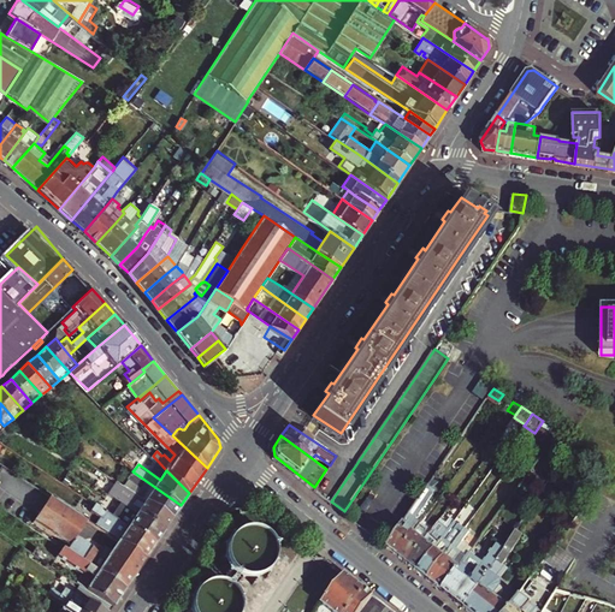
[(172,517),(181,505),(132,471),(128,479),(141,487),(136,493),(147,500),(172,517)]
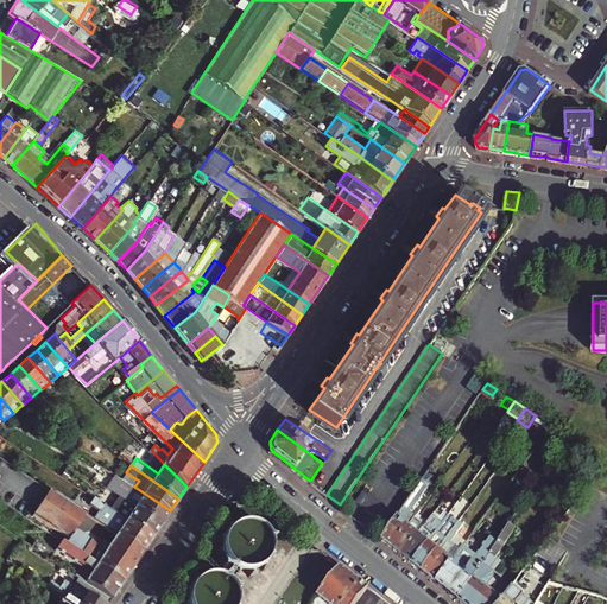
[(134,487),(139,481),(126,472),(122,478),(134,487)]
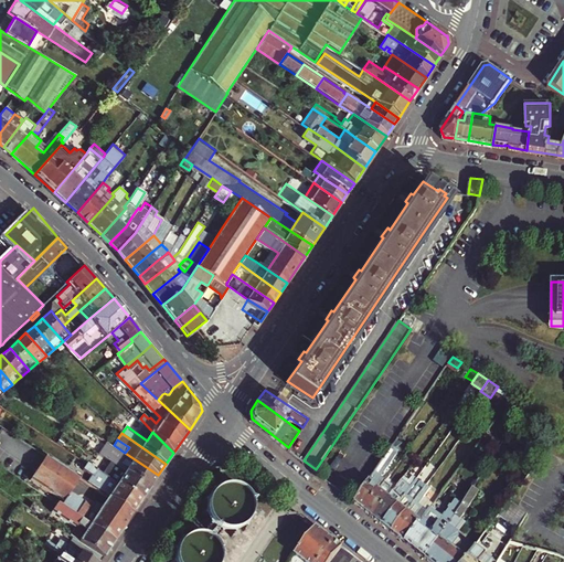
[(518,448),(524,453),(529,446),(522,442),(518,448)]
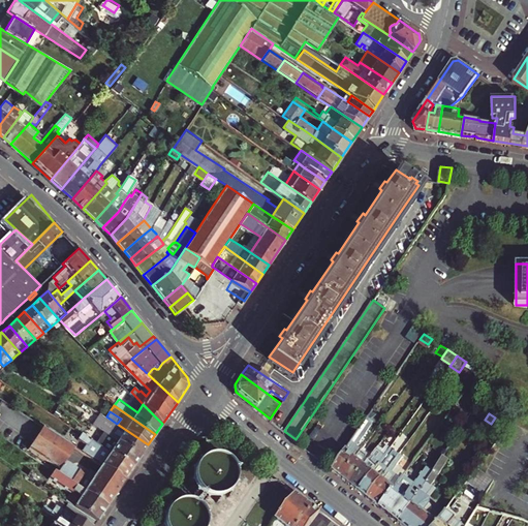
[(141,456),(148,444),(126,430),(122,436),(119,432),(97,418),(93,423),(99,427),(141,456)]
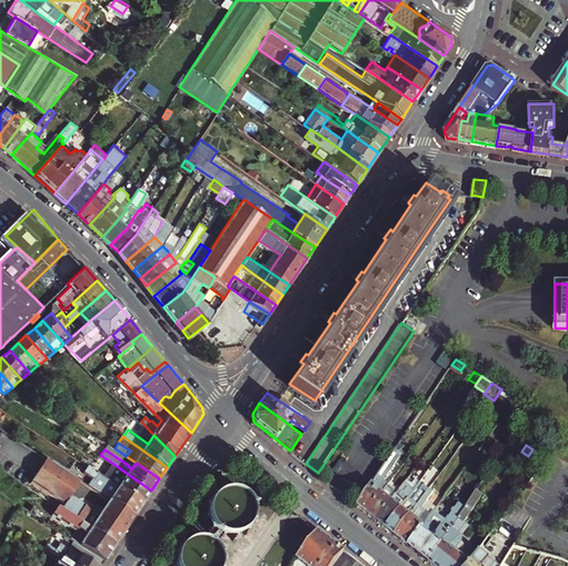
[(358,504),(367,512),(389,482),(385,478),(400,455),(395,450),(358,504)]
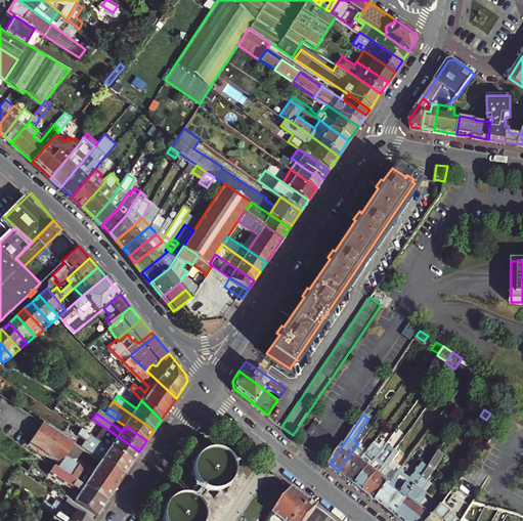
[(60,463),(64,457),(75,441),(43,421),(29,442),(60,463)]
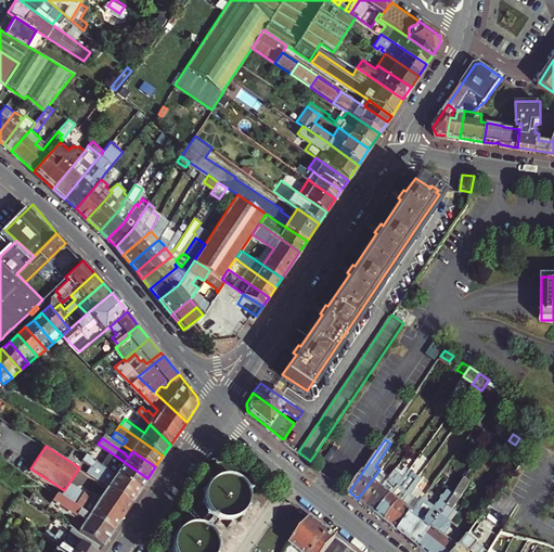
[(140,489),(147,478),(104,448),(100,454),(120,469),(117,474),(140,489)]
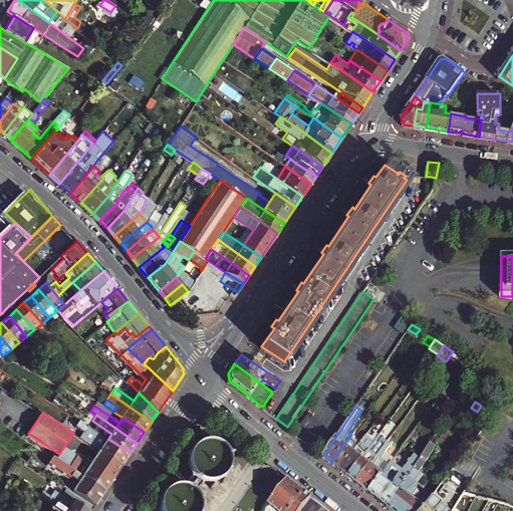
[(121,465),(130,453),(108,439),(80,421),(76,426),(84,432),(80,438),(100,451),(121,465)]
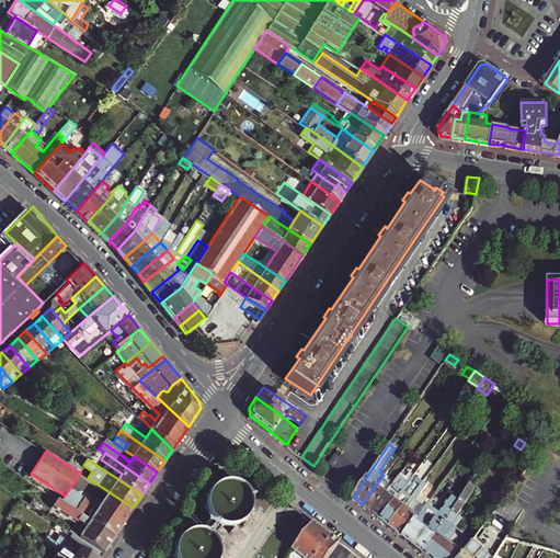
[(362,504),(372,512),(391,484),(385,479),(391,471),(388,469),(384,475),(362,504)]
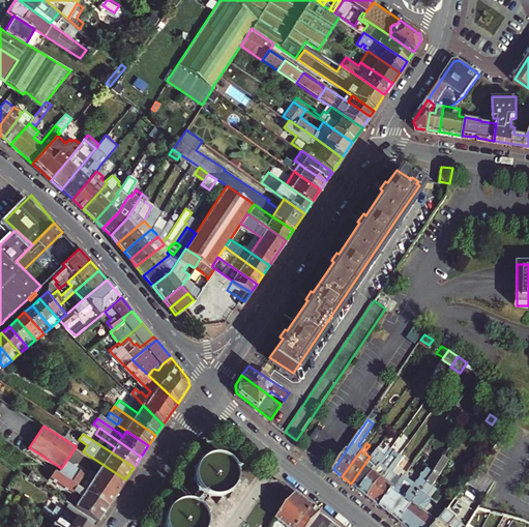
[(351,484),(359,490),(391,447),(387,444),(382,451),(377,447),(370,457),(351,484)]
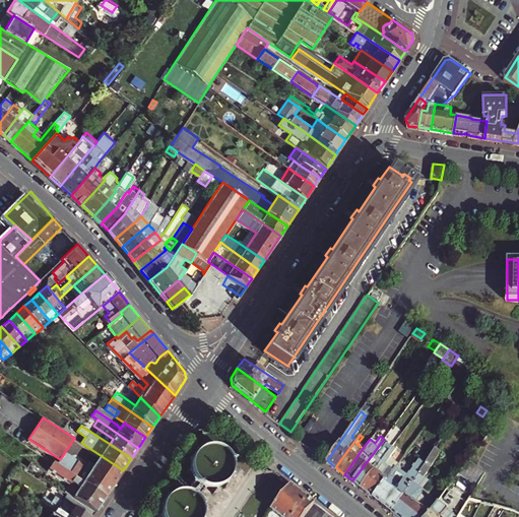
[(352,480),(361,488),(392,444),(384,438),(384,439),(352,480)]
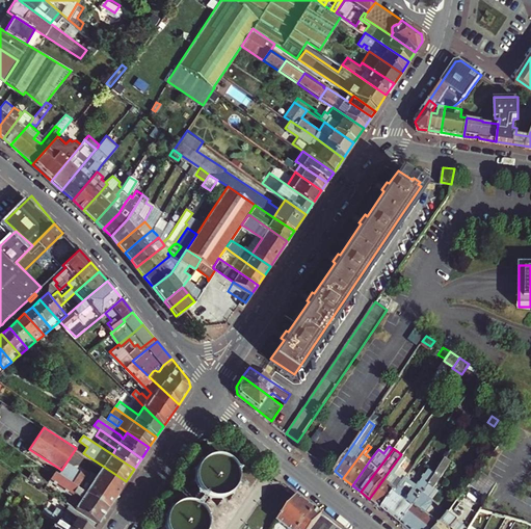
[(248,461),(207,454),(200,492),(242,499),(248,461)]
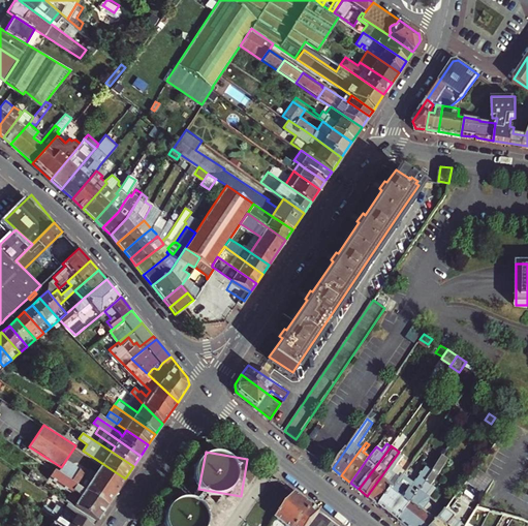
[(367,496),(379,505),(394,487),(390,484),(397,473),(392,469),(403,455),(399,452),(367,496)]
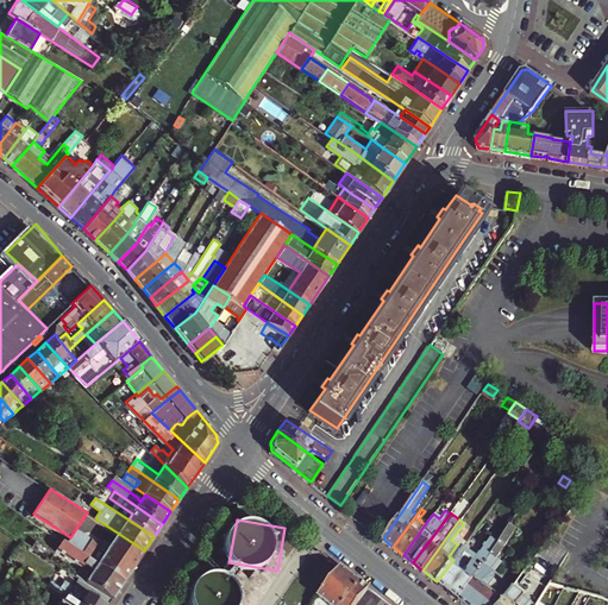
[(467,604),(499,604),(508,592),(499,585),(494,585),(493,586),(490,584),(496,574),(495,572),(490,568),(499,556),(497,555),(516,527),(511,522),(499,540),(459,599),(467,604)]
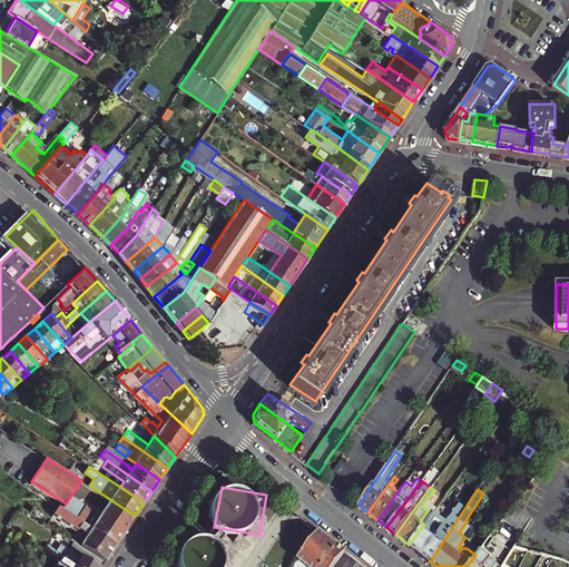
[(422,506),(428,510),(439,495),(434,490),(422,506)]
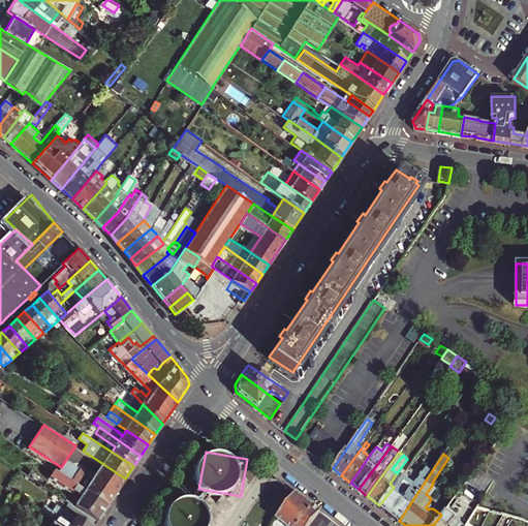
[(64,475),(107,504),(125,478),(103,464),(98,472),(90,467),(86,474),(65,461),(61,467),(58,471),(64,475)]
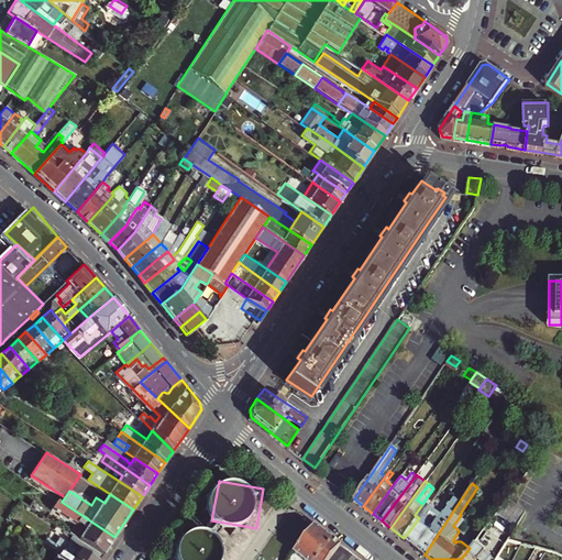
[(404,538),(425,555),(461,500),(453,495),(441,512),(429,504),(427,507),(419,518),(404,538)]
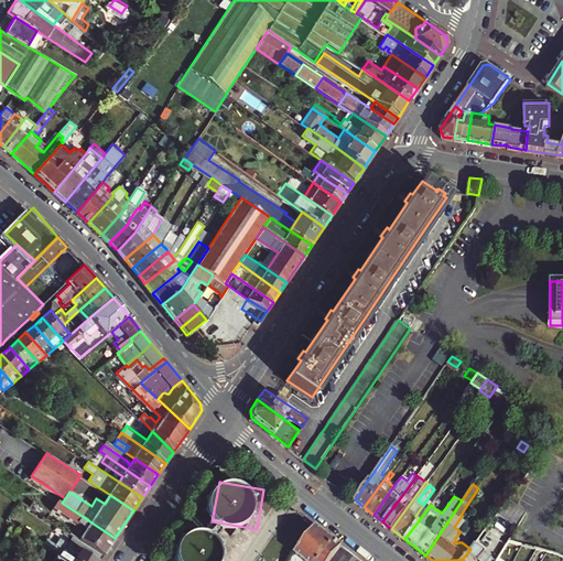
[(519,522),(528,509),(510,498),(501,511),(519,522)]
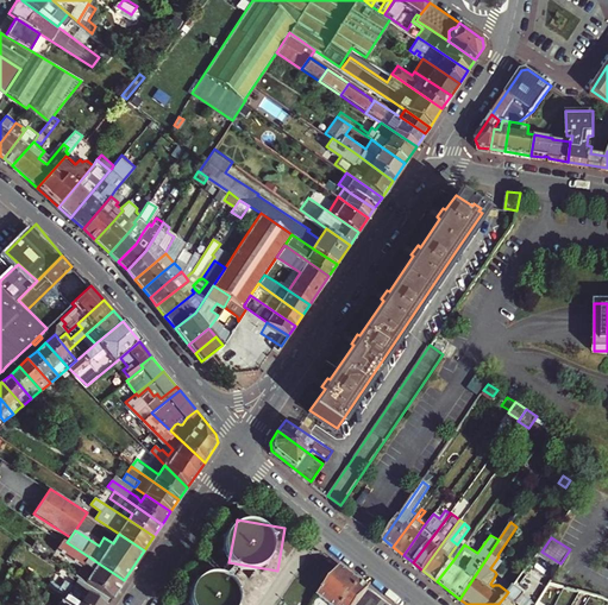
[(33,546),(43,553),(48,546),(38,540),(33,546)]
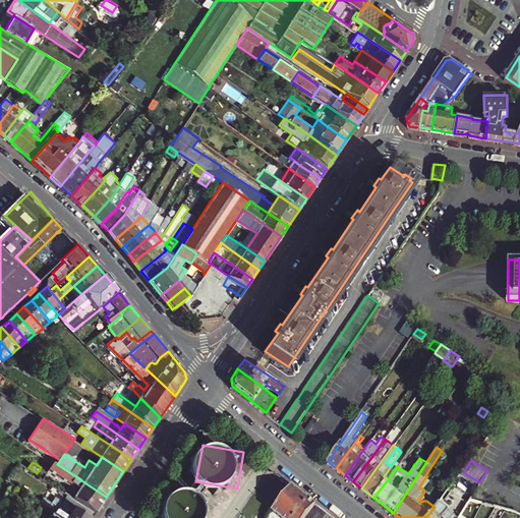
[(96,512),(106,497),(63,468),(57,464),(53,462),(48,469),(70,484),(65,492),(70,495),(96,512)]
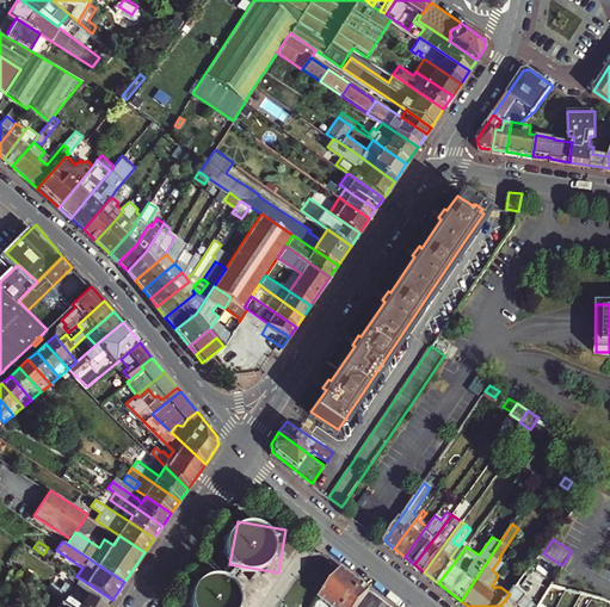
[(450,558),(455,562),(463,550),(458,546),(450,558)]
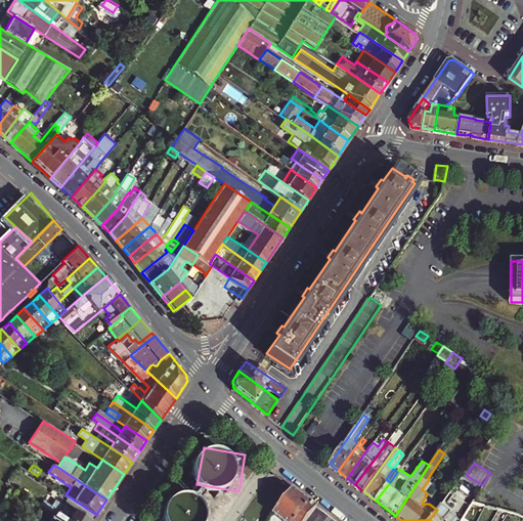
[(281,520),(282,520),(304,520),(317,506),(294,487),(273,514),(269,520),(270,520),(281,520)]
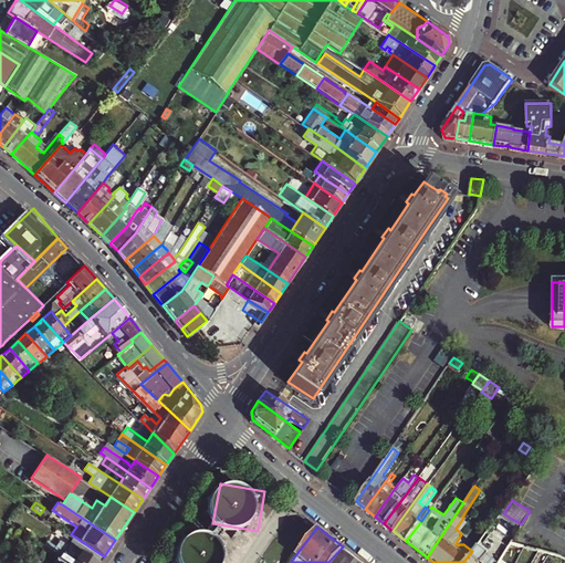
[(96,562),(100,562),(104,556),(76,538),(71,546),(96,562)]
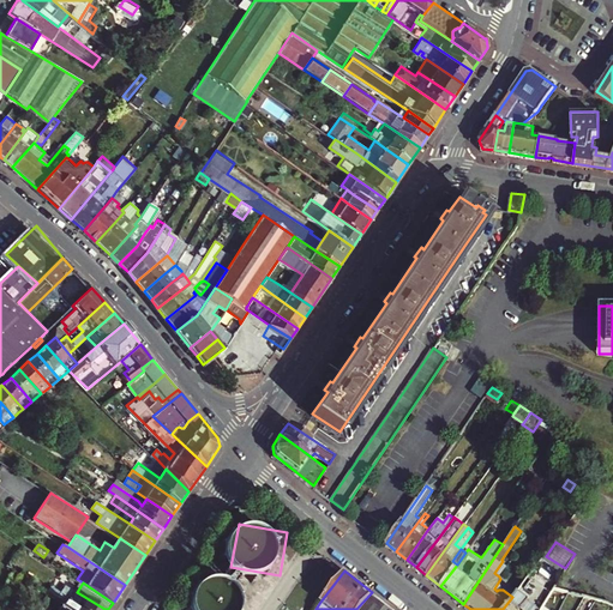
[(199,609),(245,609),(246,583),(200,583),(199,609)]
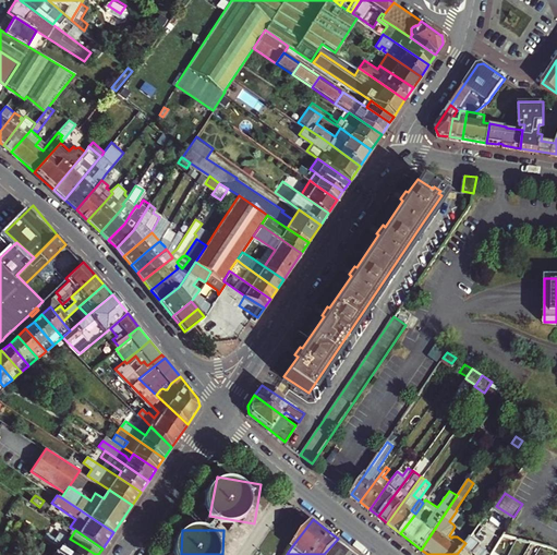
[(70,554),(95,554),(70,539),(67,542),(58,537),(56,541),(48,535),(46,539),(57,546),(70,554)]
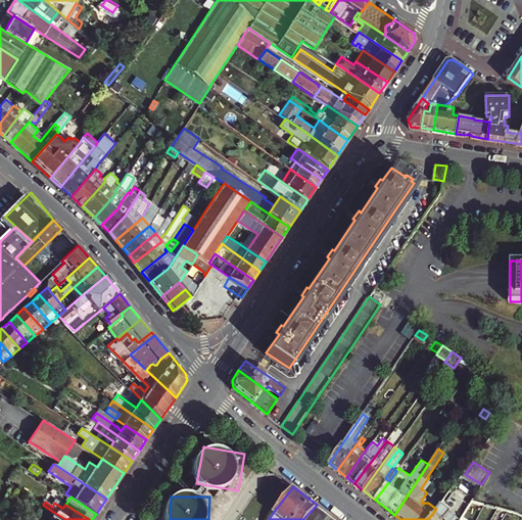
[(428,519),(459,519),(460,519),(440,504),(436,509),(428,519)]
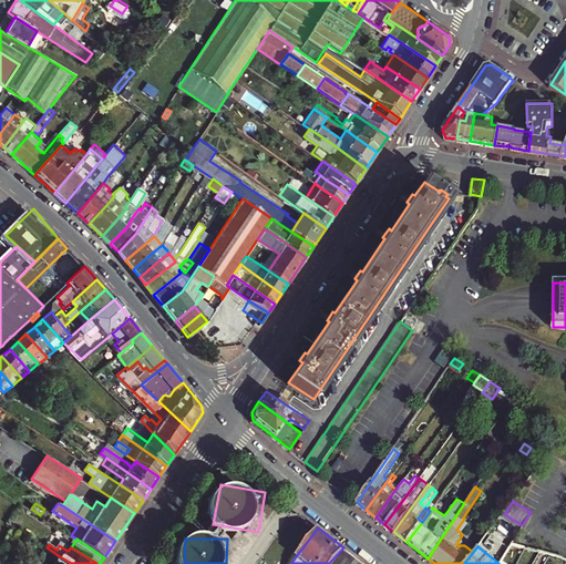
[(363,563),(343,547),(329,563),(363,563)]
